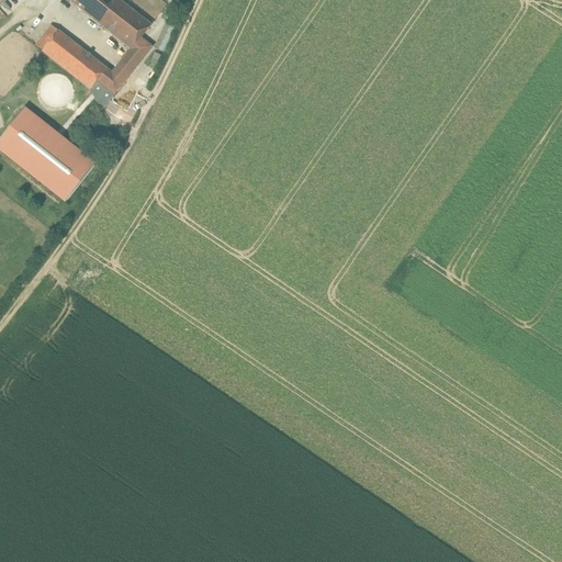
[(68,0),(82,11),(90,0),(68,0)]
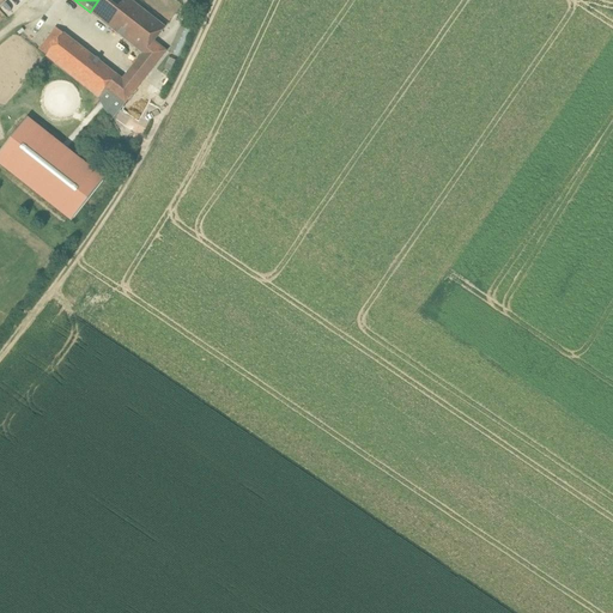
[(165,28),(131,0),(98,0),(90,12),(143,54),(134,64),(149,74),(167,52),(155,41),(165,28)]
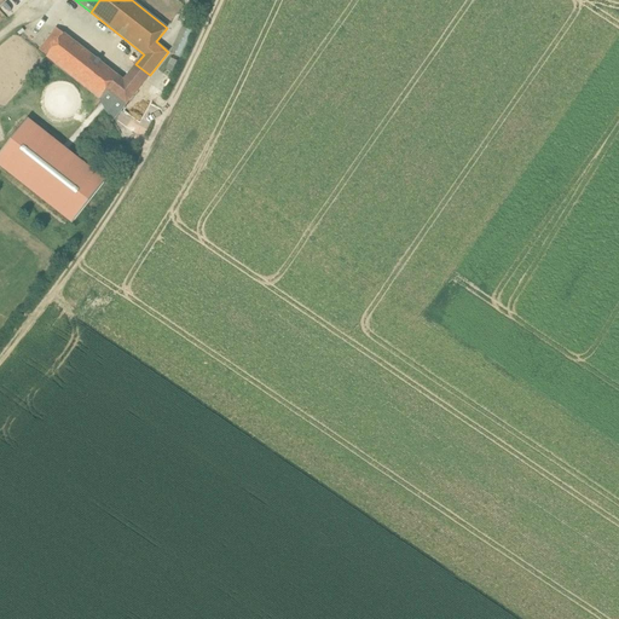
[(123,80),(64,34),(63,35),(57,32),(42,51),(47,56),(46,57),(99,99),(113,122),(137,91),(123,80)]
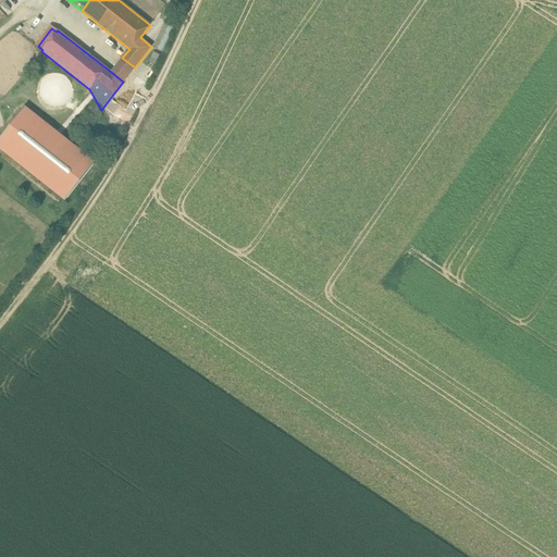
[(153,53),(149,62),(155,64),(159,56),(153,53)]
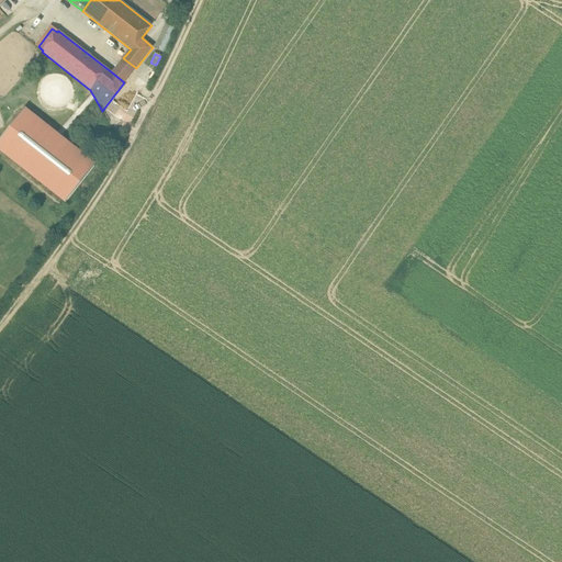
[(124,82),(136,68),(123,58),(112,72),(124,82)]
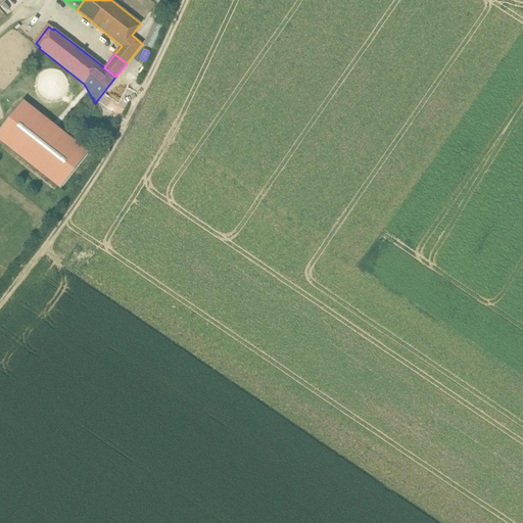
[(89,153),(22,100),(0,129),(0,139),(61,189),(89,153)]
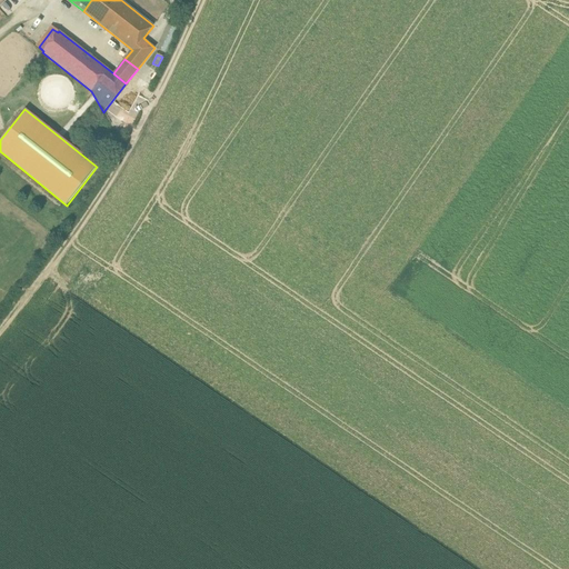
[(119,133),(112,145),(118,148),(125,137),(119,133)]
